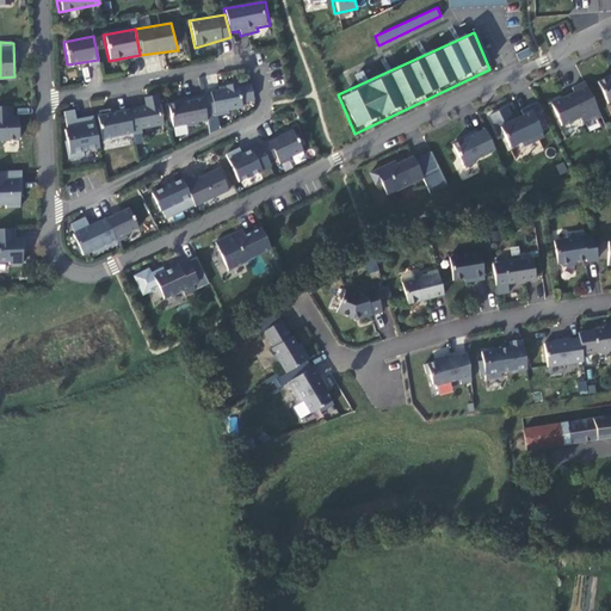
[(610,71),(594,78),(605,107),(610,104),(610,71)]
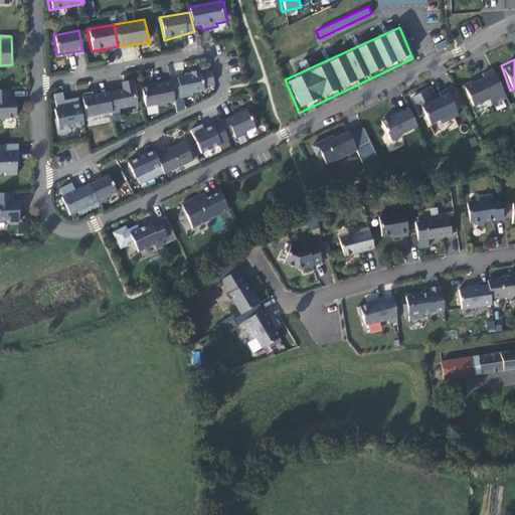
[(204,91),(200,70),(199,68),(187,70),(188,73),(169,80),(174,101),(204,91)]
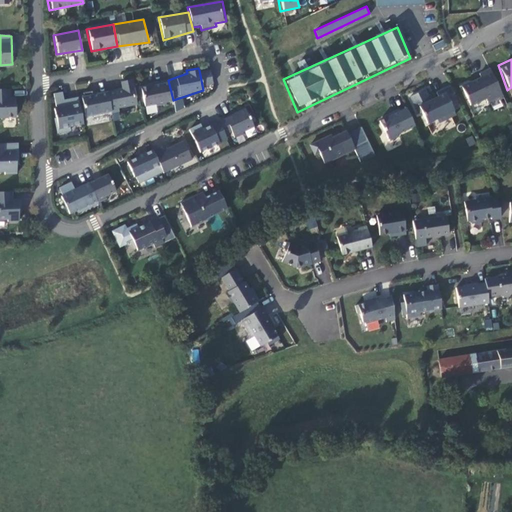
[(490,70),(458,84),(471,115),(504,97),(490,70)]
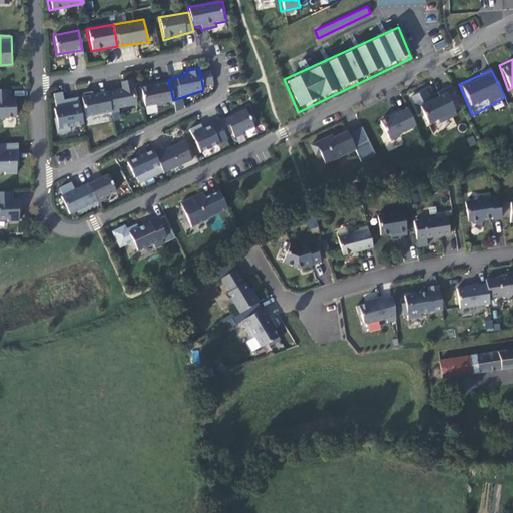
[(138,106),(133,80),(118,81),(120,88),(105,92),(109,112),(138,106)]
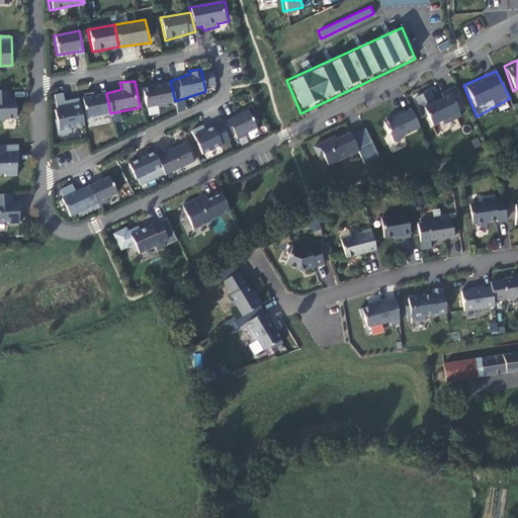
[(170,81),(140,88),(144,107),(175,101),(170,81)]
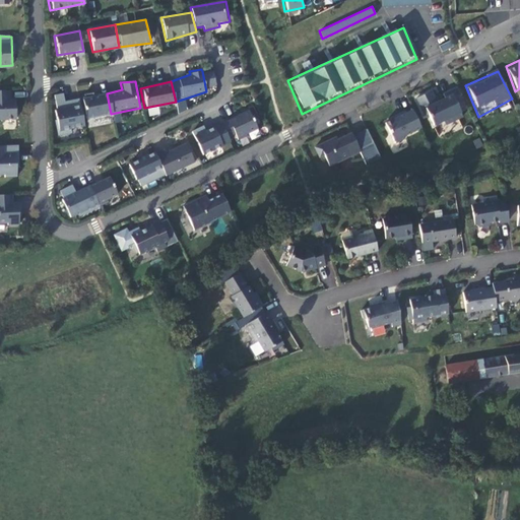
[(432,92),(413,98),(433,129),(468,109),(454,86),(434,100),(432,92)]
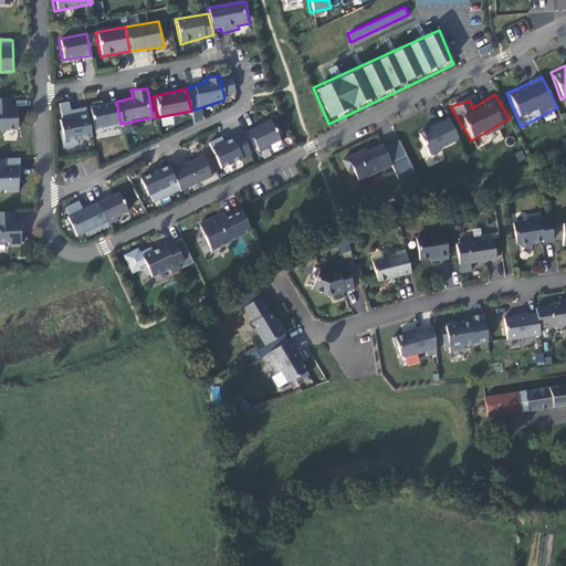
[(12,98),(0,98),(0,130),(19,130),(19,107),(12,106),(12,98)]
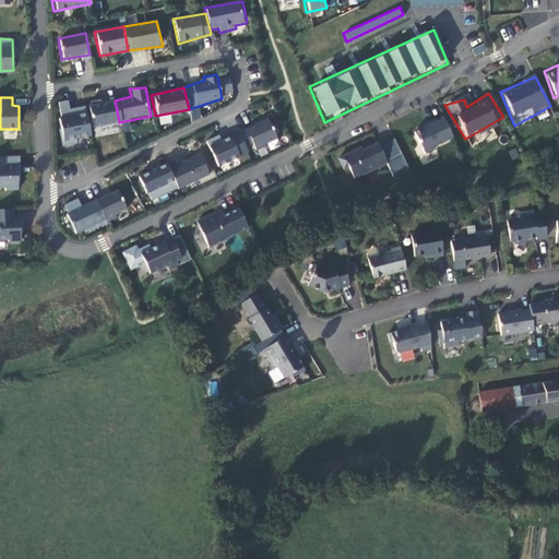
[(67,99),(57,102),(59,116),(56,117),(60,144),(91,135),(88,127),(84,105),(68,108),(67,99)]
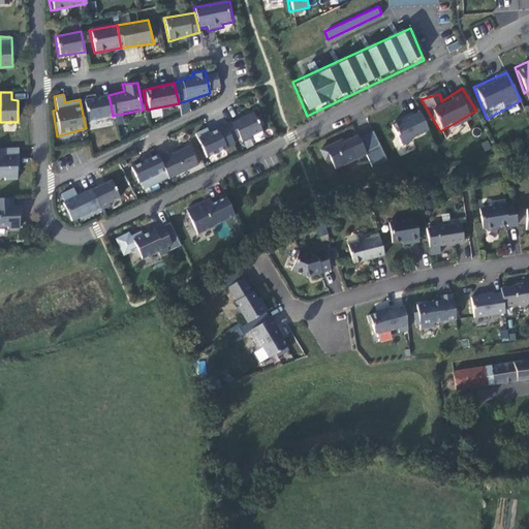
[(113,116),(109,95),(80,99),(84,120),(113,116)]
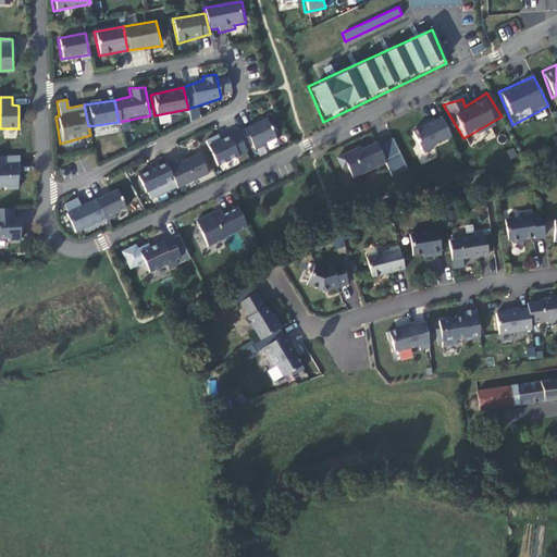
[(440,116),(406,128),(421,156),(452,137),(440,116)]
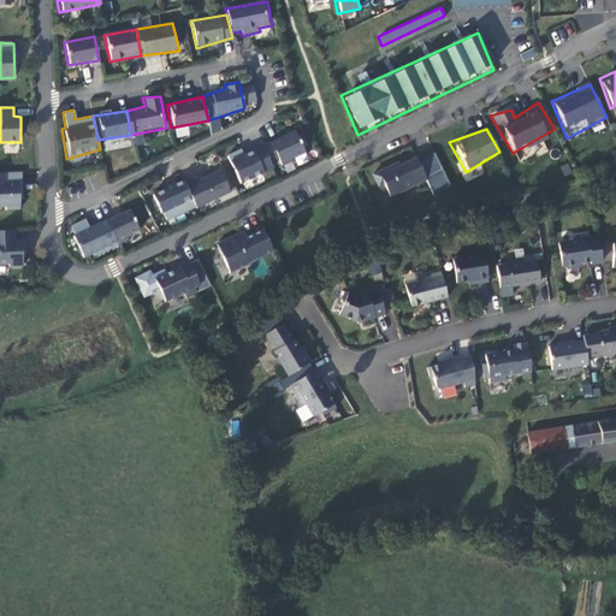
[(304,152),(294,130),(267,142),(279,166),(304,152)]
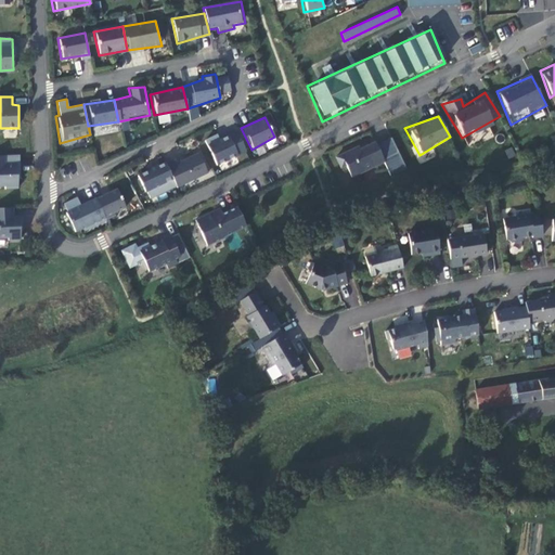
[(236,130),(205,144),(214,167),(246,151),(236,130)]
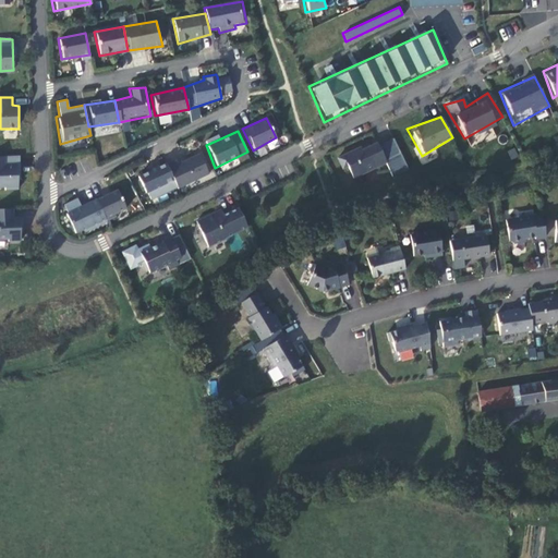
[(377,142),(335,158),(347,182),(384,166),(392,178),(409,169),(393,138),(377,144),(377,142)]
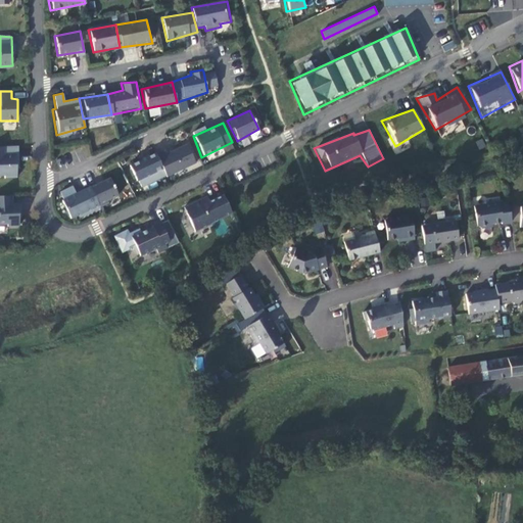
[(196,163),(186,143),(154,155),(165,177),(196,163)]
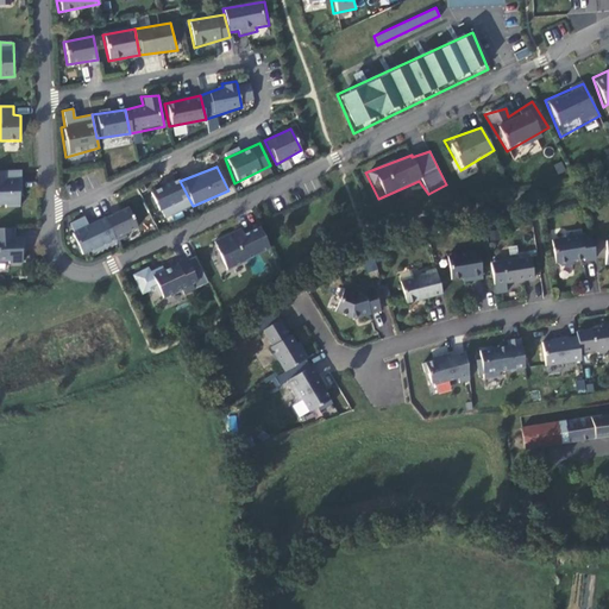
[(23,170),(0,170),(0,208),(22,208),(23,170)]
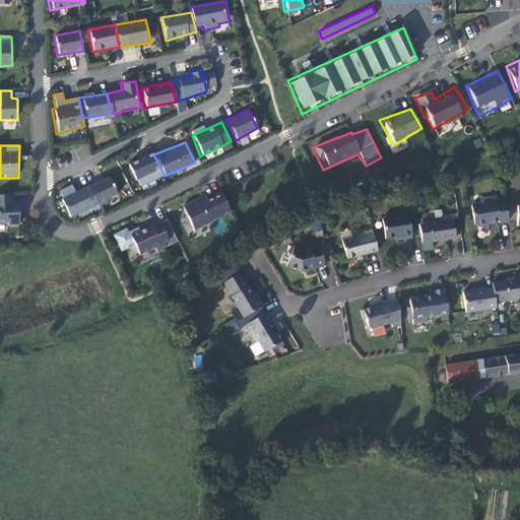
[(152,153),(125,165),(138,188),(165,176),(152,153)]
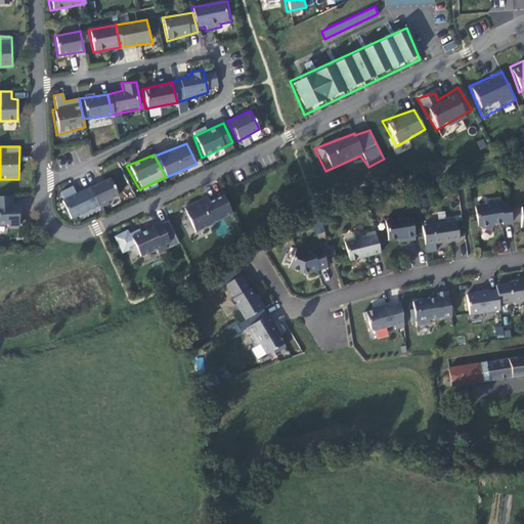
[(110,178),(86,188),(97,211),(121,200),(110,178)]
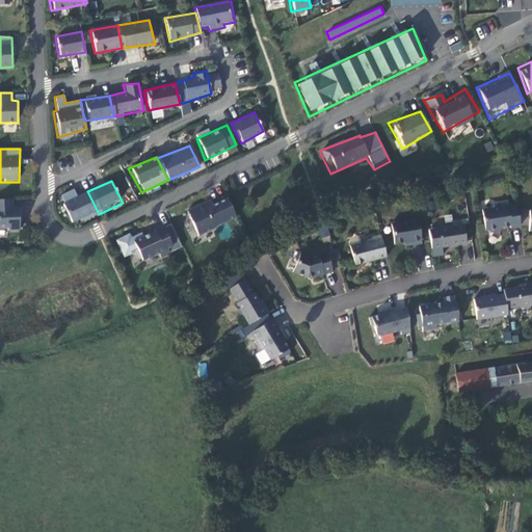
[(87,191),(61,203),(71,228),(99,214),(87,191)]
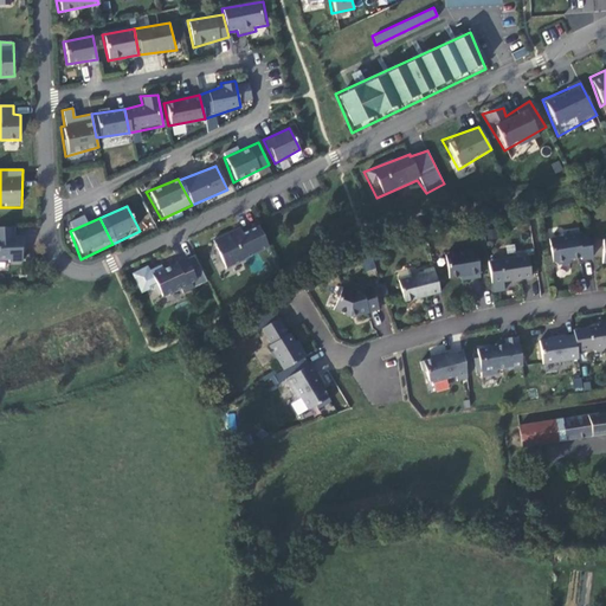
[(14,226),(0,226),(0,264),(24,263),(24,236),(15,234),(14,226)]
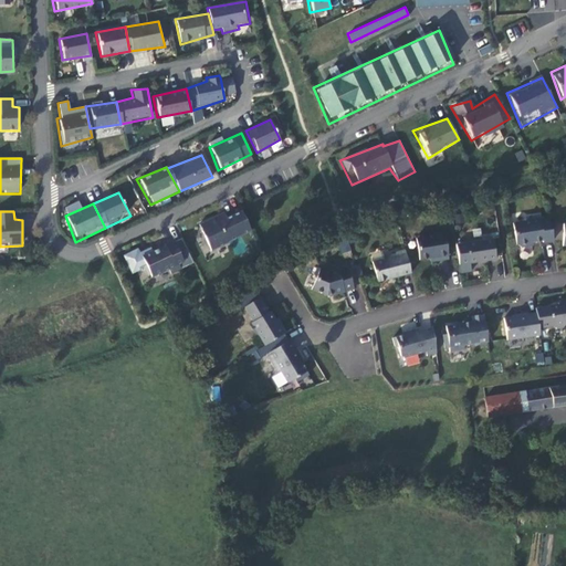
[(240,211),(200,226),(208,252),(252,231),(240,211)]
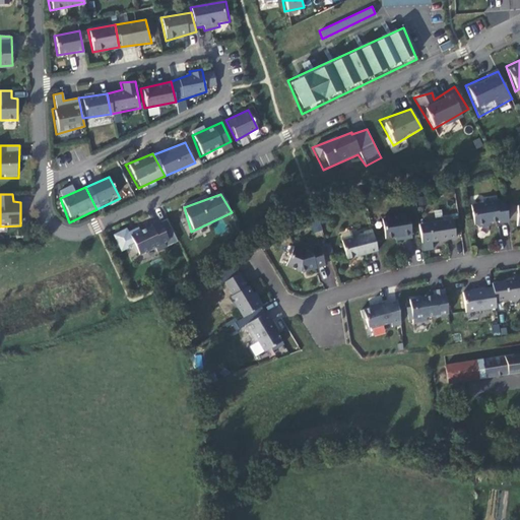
[(503,226),(512,225),(509,204),(500,205),(499,201),(490,202),(486,207),(475,209),(477,228),(480,231),(486,231),(491,226),(503,224),(503,226)]
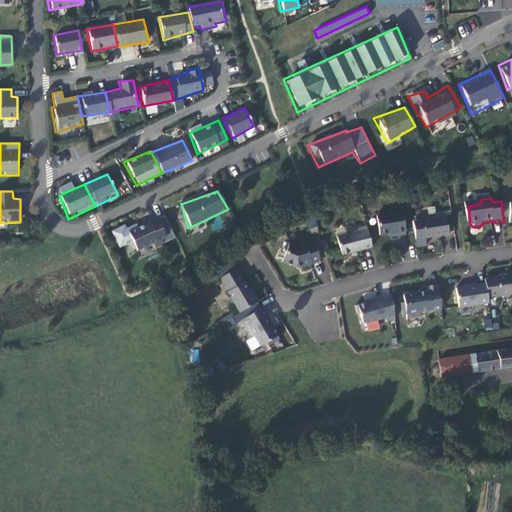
[(406,214),(380,218),(382,238),(398,235),(399,239),(409,237),(406,214)]
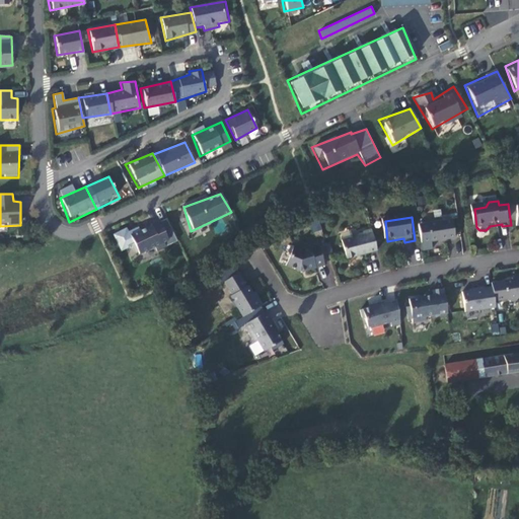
[(162,218),(127,232),(139,260),(177,241),(162,218)]
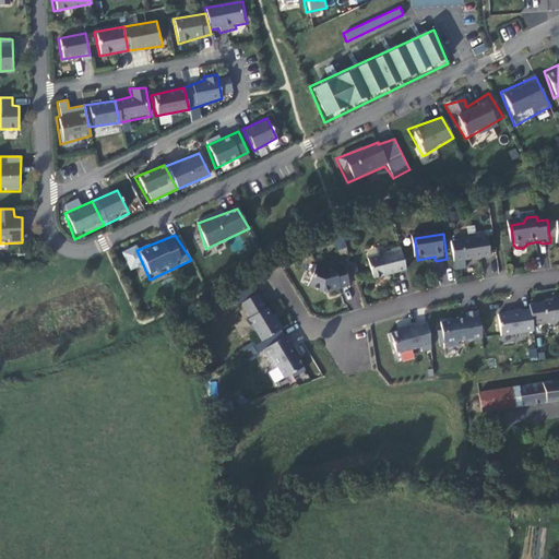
[(337,252),(346,251),(344,237),(334,238),(337,252)]
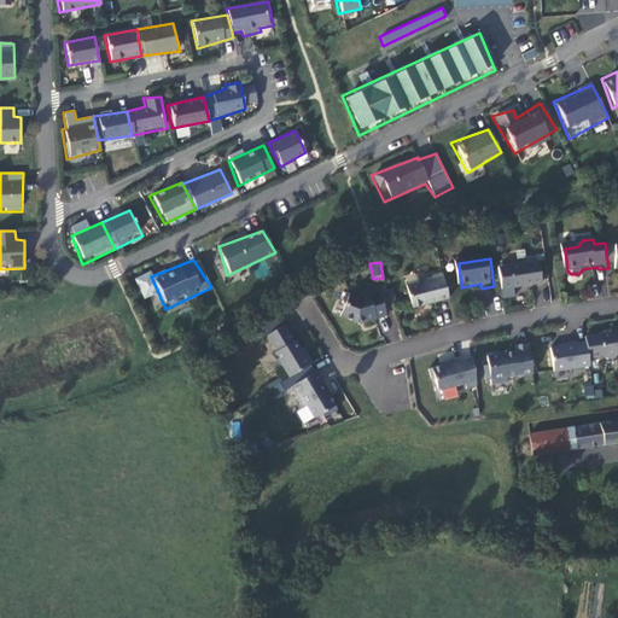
[(518,292),(546,287),(542,266),(502,272),(507,302),(519,301),(518,292)]
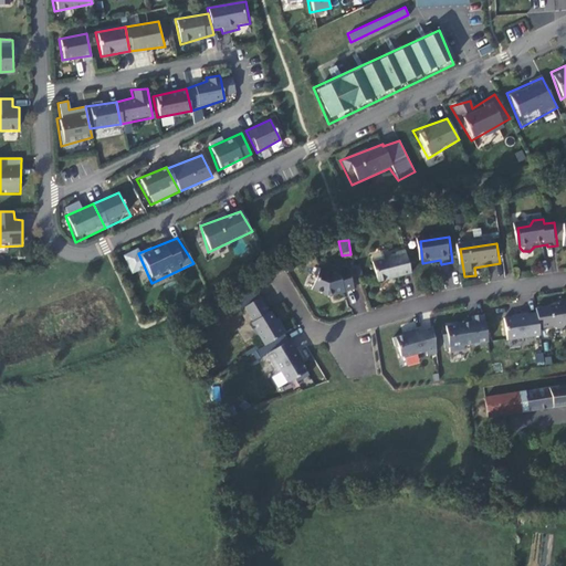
[(381,285),(415,278),(408,253),(398,255),(398,258),(391,260),(388,262),(376,265),(381,285)]
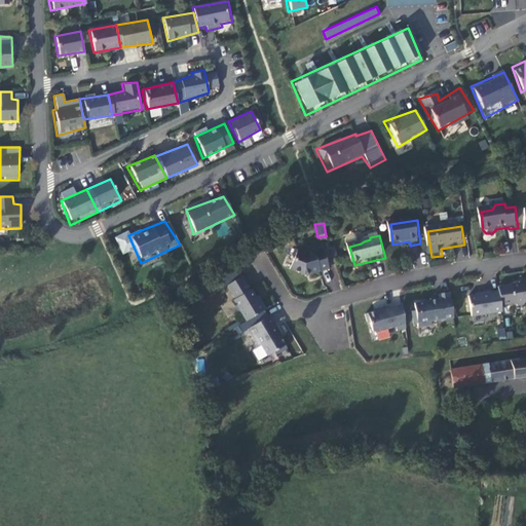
[(339,267),(334,251),(317,255),(317,254),(308,257),(298,253),(296,259),(297,263),(293,272),(307,278),(313,276),(314,278),(333,272),(332,270),(339,267)]
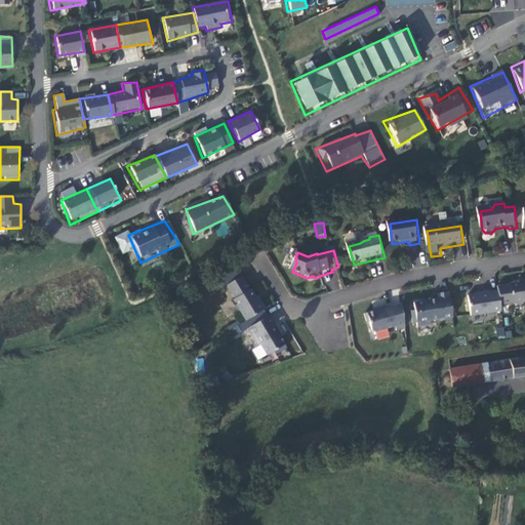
[(243,309),(250,322),(271,311),(266,303),(264,304),(255,290),(254,291),(246,278),(232,286),(240,299),(236,301),(241,310),(243,309)]
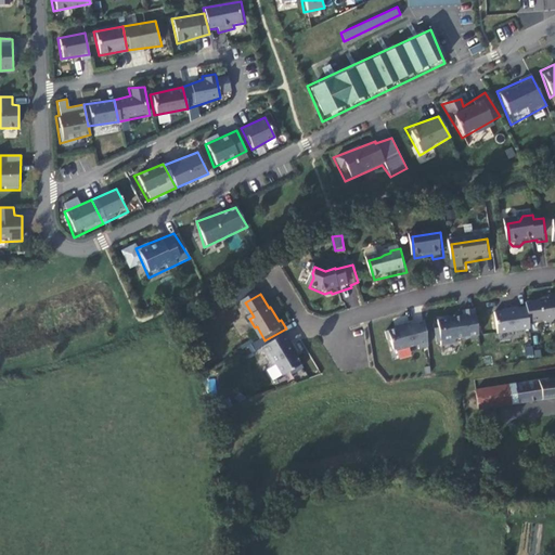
[(554,301),(551,302),(549,305),(543,306),(545,324),(550,327),(554,327),(554,326),(554,301)]
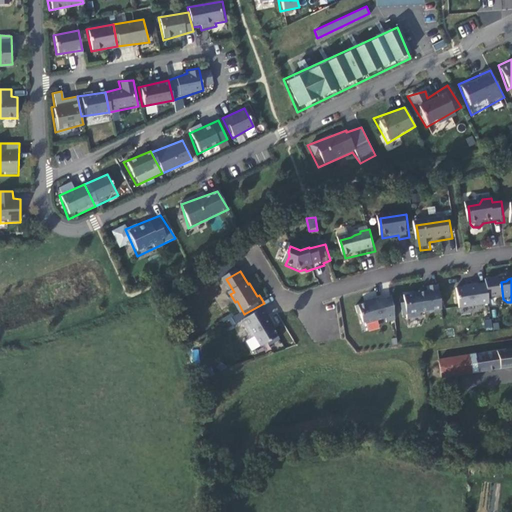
[(462,313),(492,309),(489,289),(480,290),(480,288),(472,289),(470,291),(459,293),(462,313)]
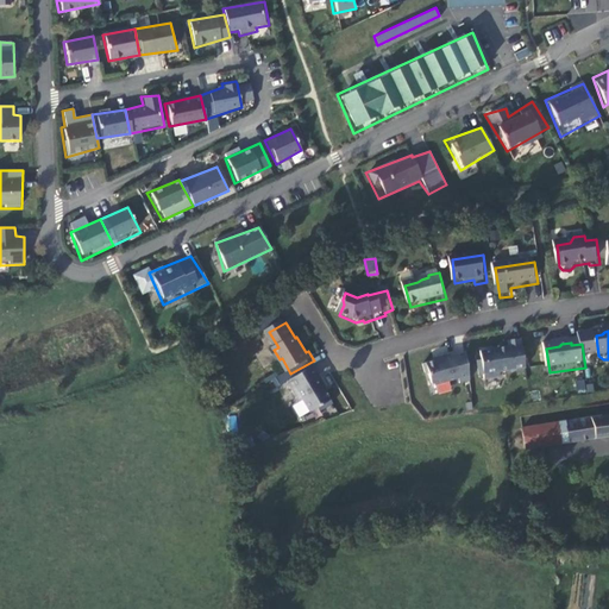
[(502,377),(529,374),(525,344),(510,345),(512,351),(508,352),(508,355),(504,355),(503,352),(483,356),(484,364),(479,364),(482,380),(487,380),(487,383),(503,381),(502,377)]
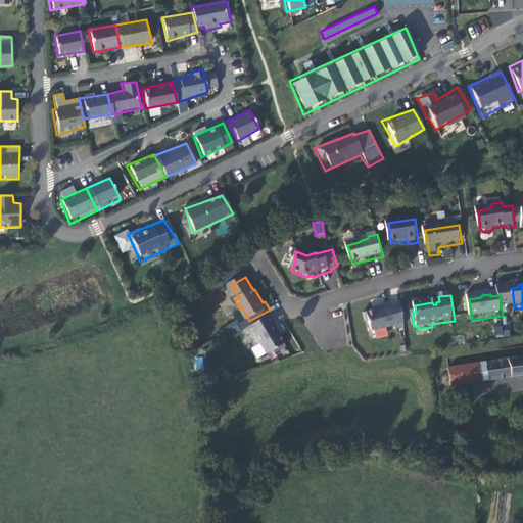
[(396,332),(407,330),(402,306),(392,308),(391,306),(382,308),(382,312),(366,315),(367,321),(371,325),(372,330),(376,333),(396,328),(396,332)]
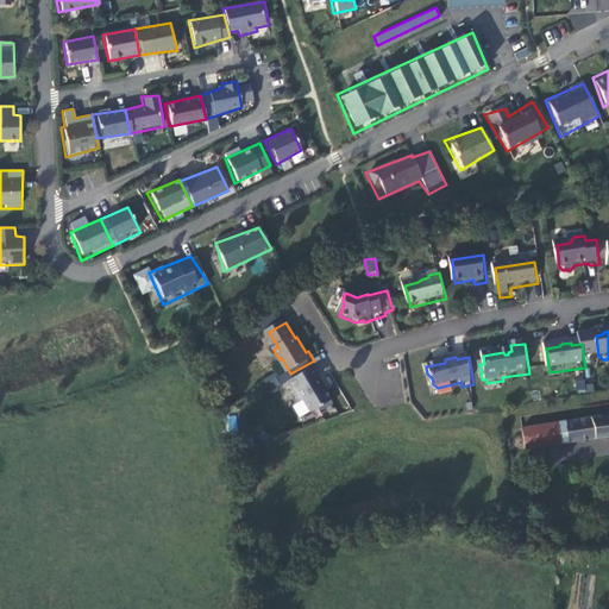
[(315,370),(290,384),(302,405),(306,402),(313,414),(321,409),(324,413),(336,406),(326,389),(328,388),(322,378),(320,380),(315,370)]
